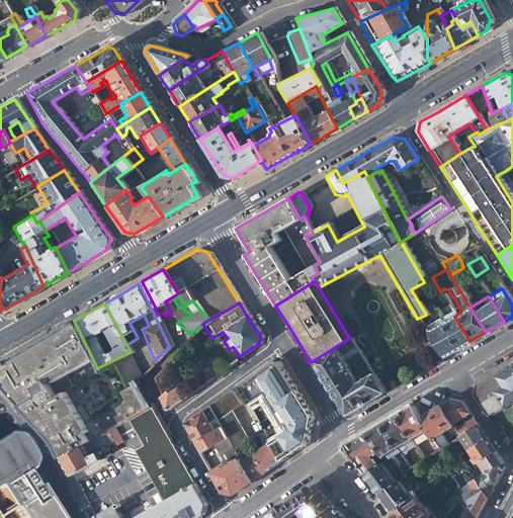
[(425,305),(421,307),(426,315),(432,312),(430,306),(428,305),(427,305),(425,305)]
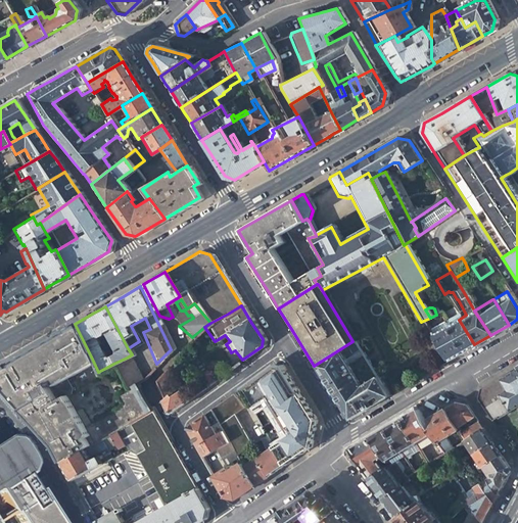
[(180,310),(172,315),(173,317),(169,319),(172,320),(179,326),(193,318),(191,315),(188,316),(184,310),(183,311),(182,311),(181,311),(180,310)]
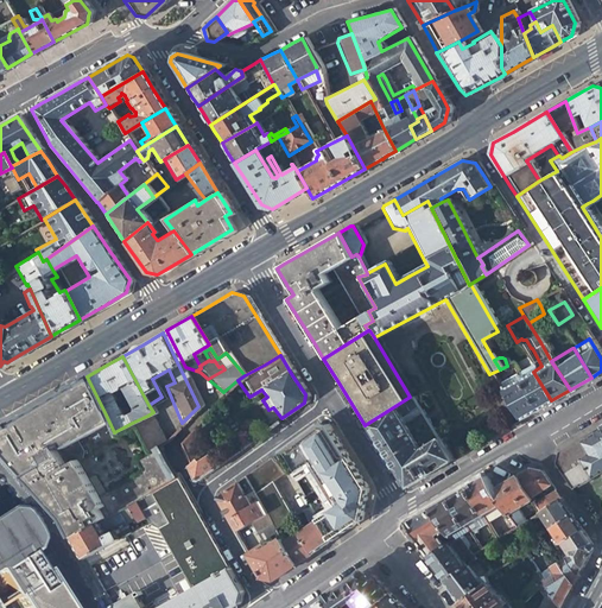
[(539,360),(530,365),(533,372),(542,366),(539,360)]
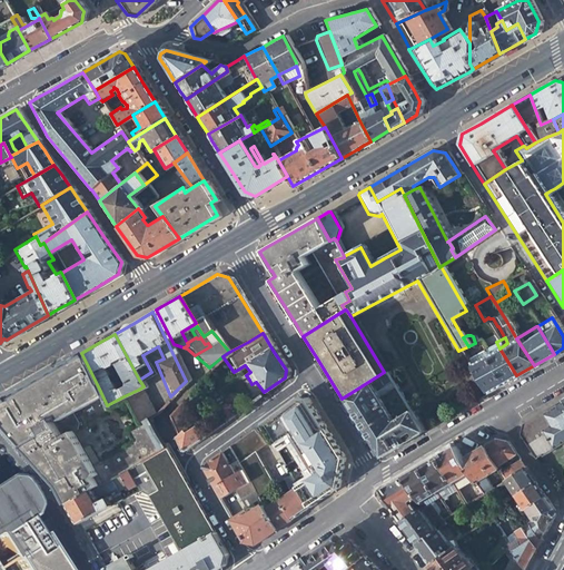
[(496,342),(481,351),(500,384),(516,375),(500,349),(496,342)]
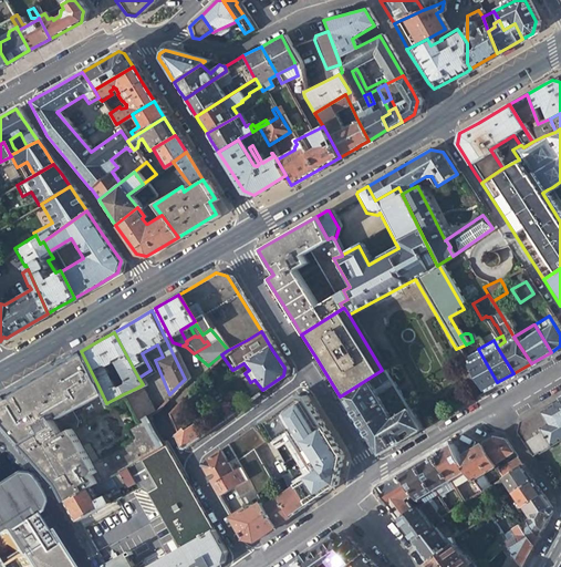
[(470,361),(466,364),(481,391),(488,388),(497,382),(478,349),(467,356),(470,361)]
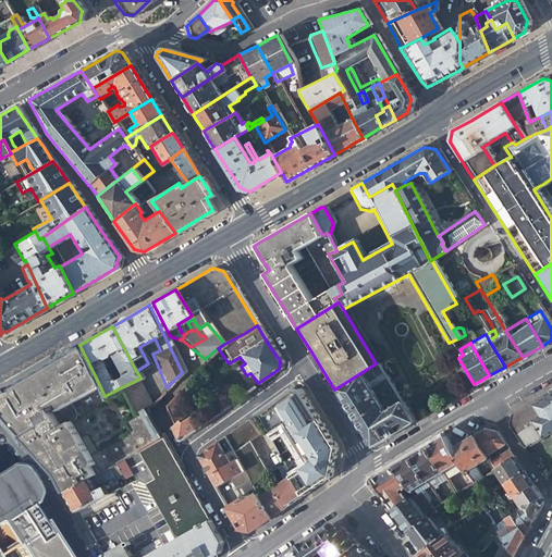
[(93,461),(88,453),(83,456),(74,442),(63,423),(72,419),(74,412),(65,397),(97,380),(80,345),(74,348),(37,370),(0,390),(0,418),(3,421),(5,423),(8,426),(13,432),(51,474),(61,492),(95,473),(88,462),(93,461)]
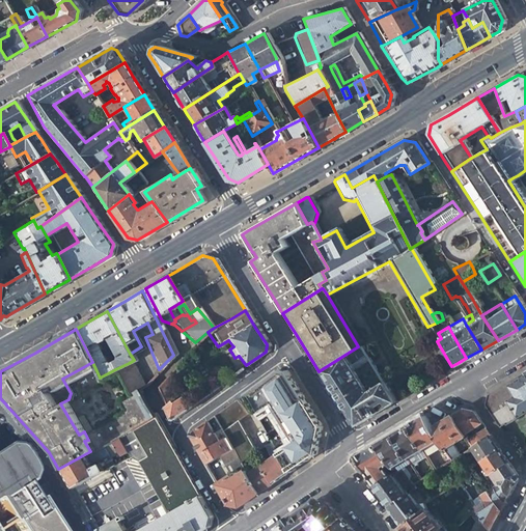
[(358,346),(319,371),(325,382),(353,425),(383,408),(391,402),(358,346)]
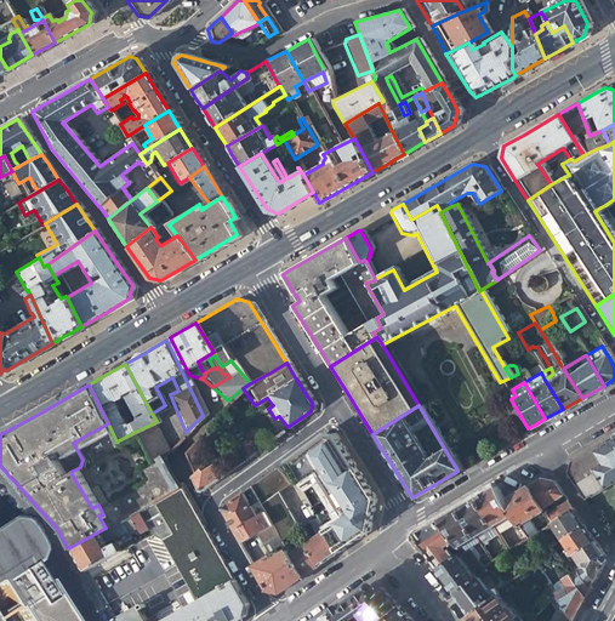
[(165,453),(151,425),(135,432),(148,461),(159,456),(165,453)]
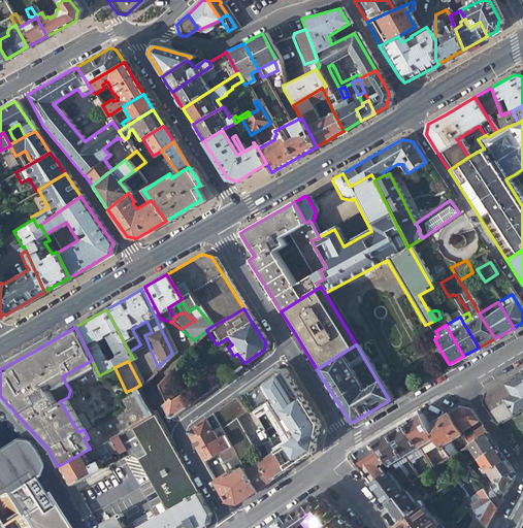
[(265,439),(284,470),(311,452),(314,435),(316,425),(281,369),(273,367),(258,378),(238,393),(265,439)]
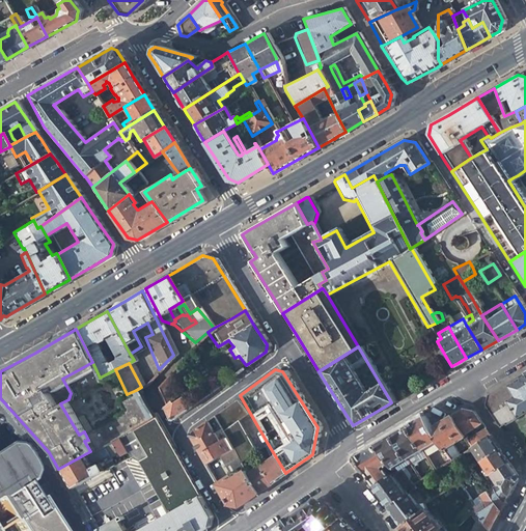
[(183,397),(168,372),(155,388),(163,407),(168,403),(171,399),(173,402),(183,397)]
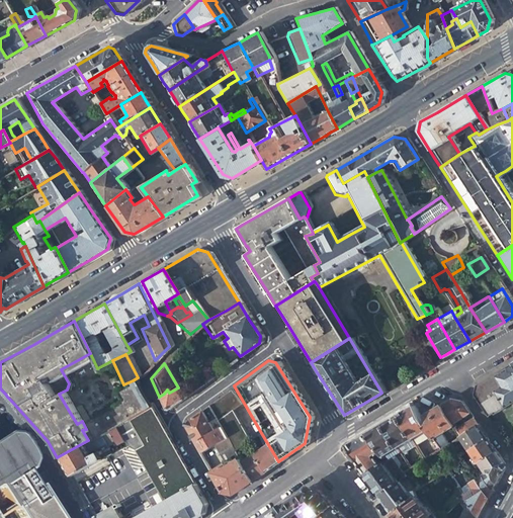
[(503,370),(501,367),(471,385),(471,389),(468,396),(483,417),(488,414),(488,415),(499,409),(498,408),(512,398),(512,371),(509,366),(503,370)]
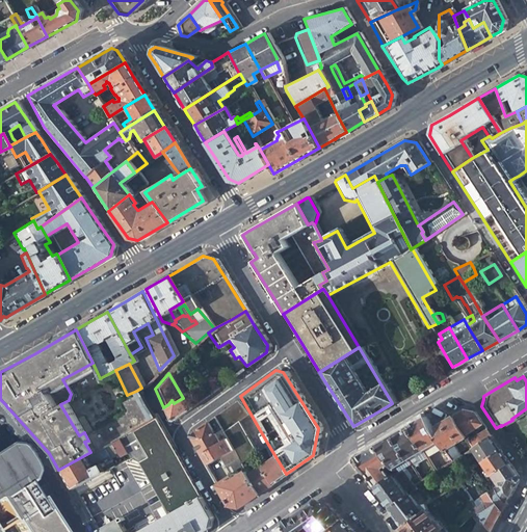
[(131,430),(152,418),(142,403),(136,391),(127,395),(112,404),(117,415),(89,429),(84,432),(88,441),(84,442),(90,452),(115,440),(131,430)]
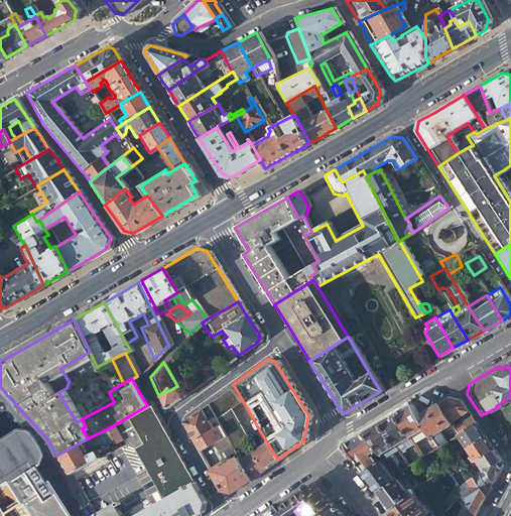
[(183,395),(177,386),(168,391),(166,388),(163,392),(158,395),(160,400),(163,407),(165,407),(183,395)]
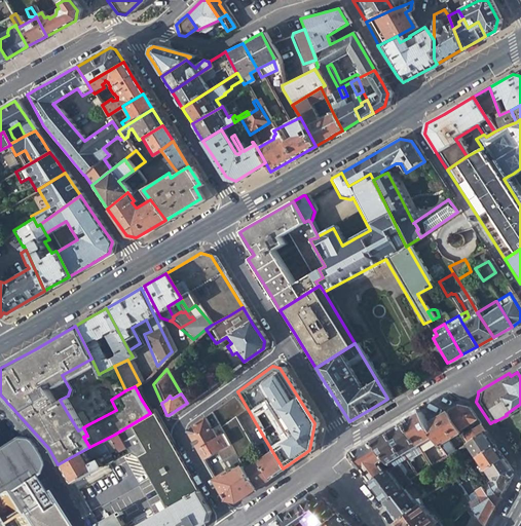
[(223,402),(233,415),(242,410),(231,396),(227,399),(223,402)]
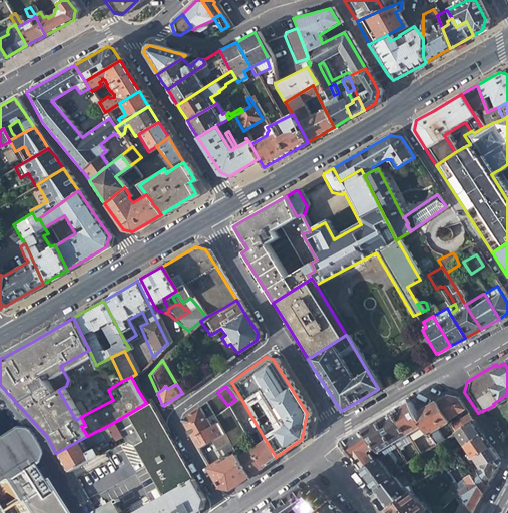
[(226,406),(227,405),(217,392),(213,395),(210,397),(219,411),(226,406)]
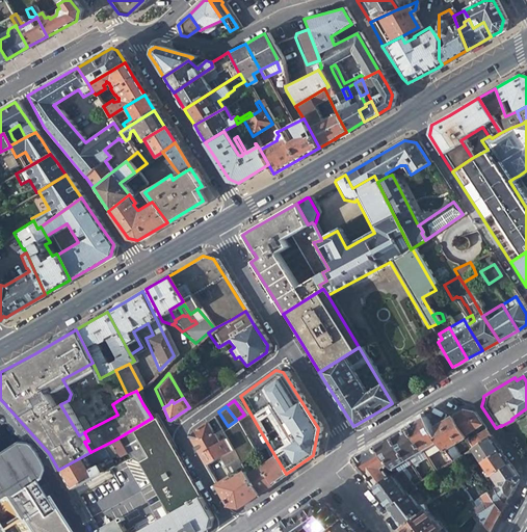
[(460,435),(478,425),(471,414),(466,411),(460,410),(449,417),(460,435)]
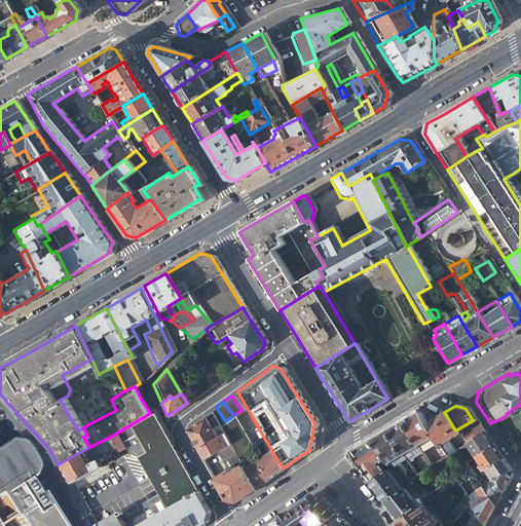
[(213,409),(209,412),(217,427),(225,421),(216,407),(213,409)]
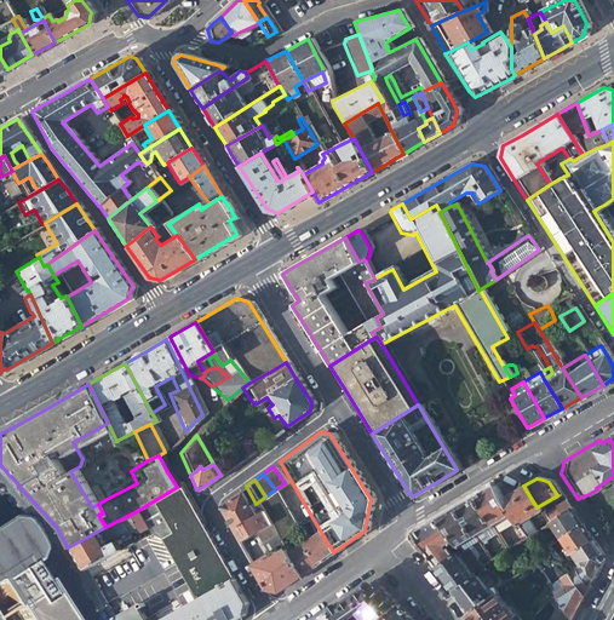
[(95,484),(82,492),(92,507),(98,504),(104,500),(95,484)]
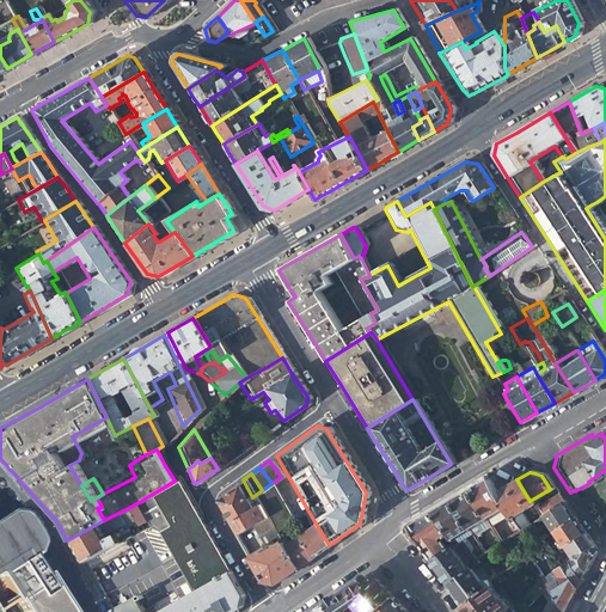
[(233,536),(245,528),(249,527),(264,518),(252,497),(243,479),(218,497),(215,505),(220,512),(228,526),(233,536)]
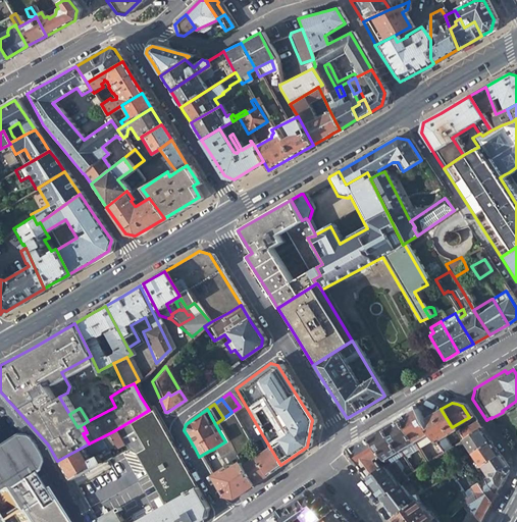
[(411,442),(427,432),(420,422),(412,409),(396,418),(411,442)]
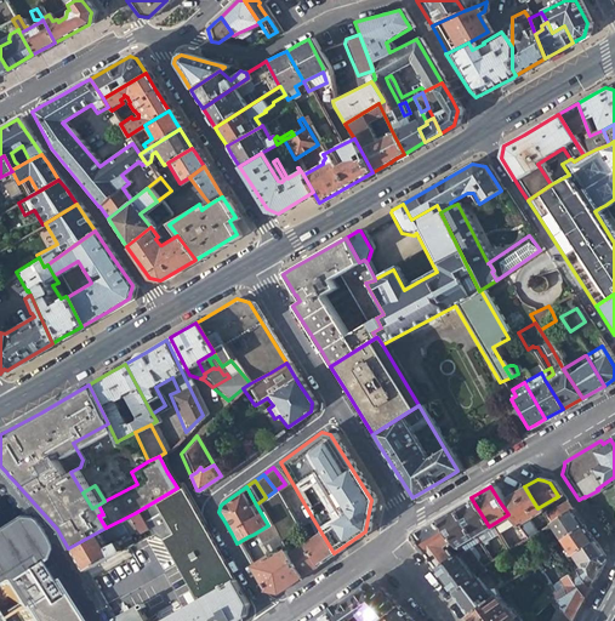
[(539,511),(537,508),(524,486),(500,502),(508,514),(523,540),(533,533),(524,520),(539,511)]
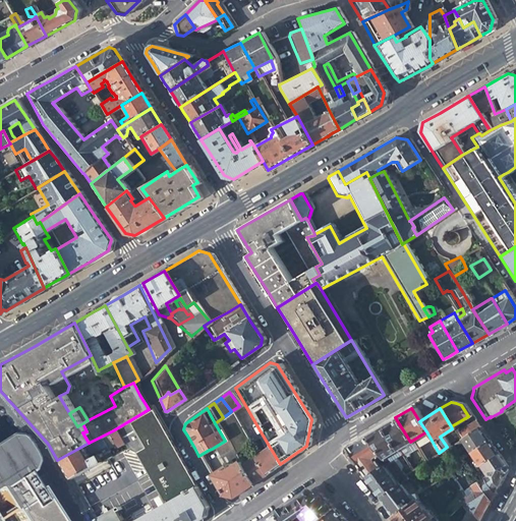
[(114,506),(91,520),(195,520),(202,517),(205,508),(149,409),(128,421),(113,430),(121,443),(122,445),(123,448),(131,454),(151,488),(160,506),(132,520),(117,520),(113,513),(117,511),(115,508),(114,506)]
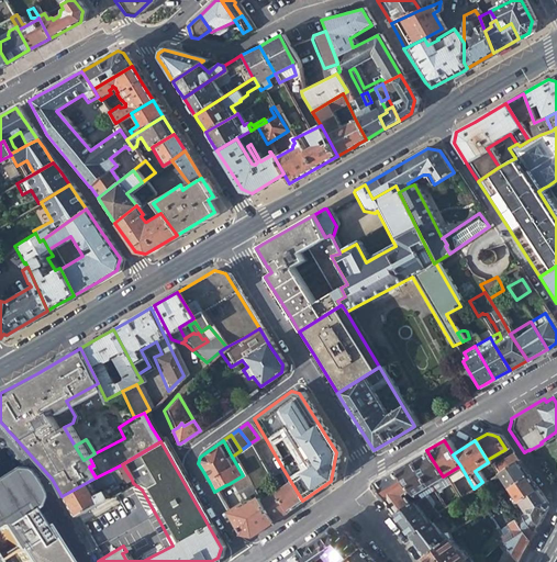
[(257,461),(248,445),(241,450),(232,457),(243,475),(249,489),(264,480),(267,478),(257,461)]
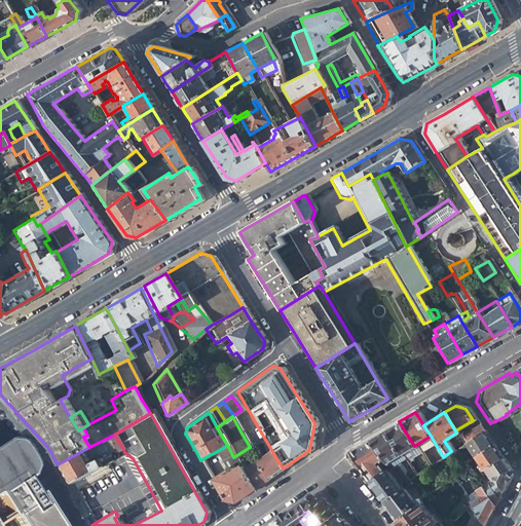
[(399,455),(414,446),(399,421),(384,430),(399,455)]
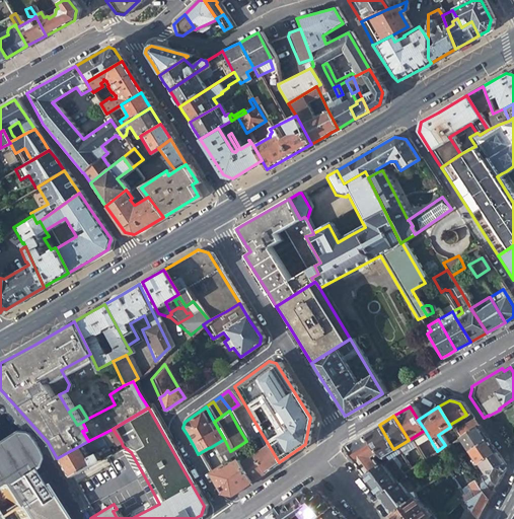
[(453,431),(457,438),(474,427),(469,420),(453,431)]
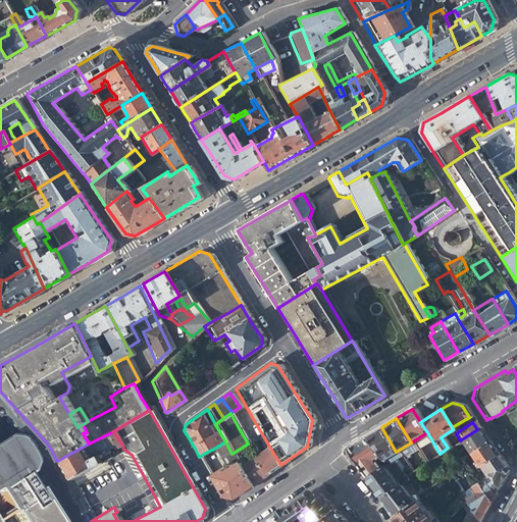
[(388,457),(396,452),(381,427),(365,437),(378,454),(383,460),(386,464),(388,463),(391,461),(388,457)]
